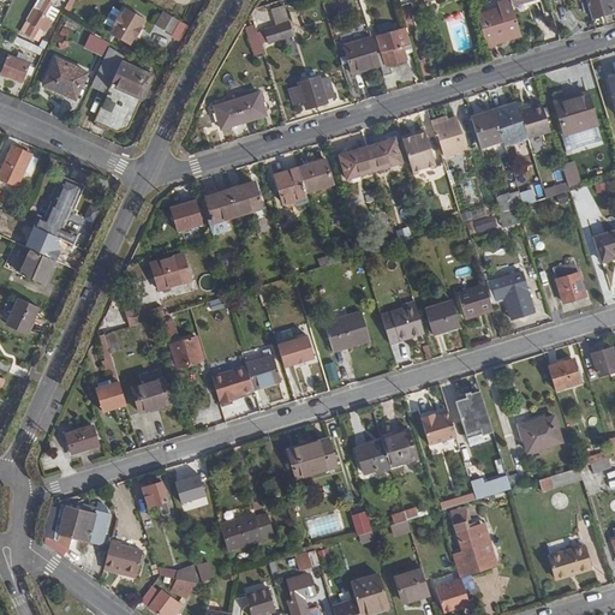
[(48,0),(37,0),(19,34),(34,42),(35,40),(39,41),(45,29),(46,30),(52,19),(53,21),(59,10),(49,5),(51,1),(48,0)]
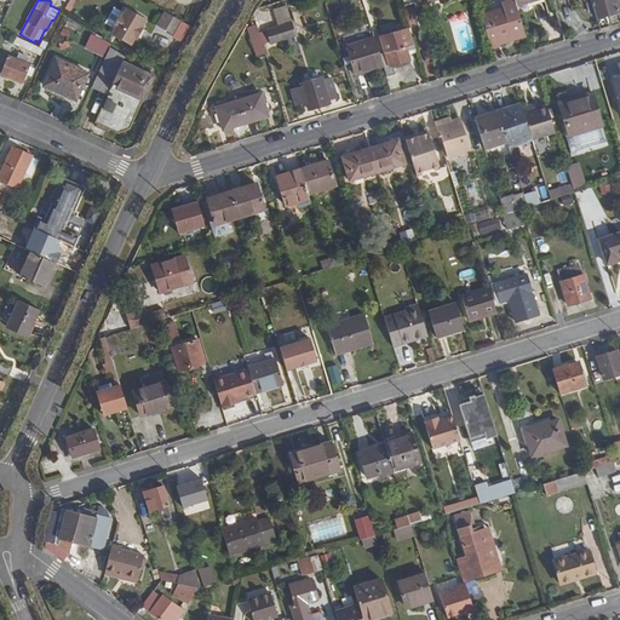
[(68,0),(62,12),(72,18),(78,9),(81,0),(68,0)]
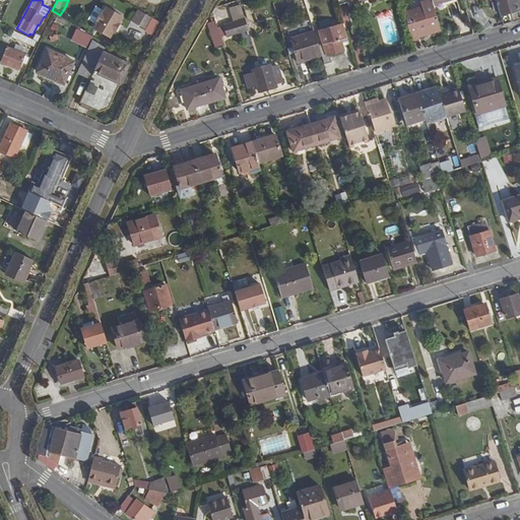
[(496,0),(501,14),(519,8),(517,0),(496,0)]
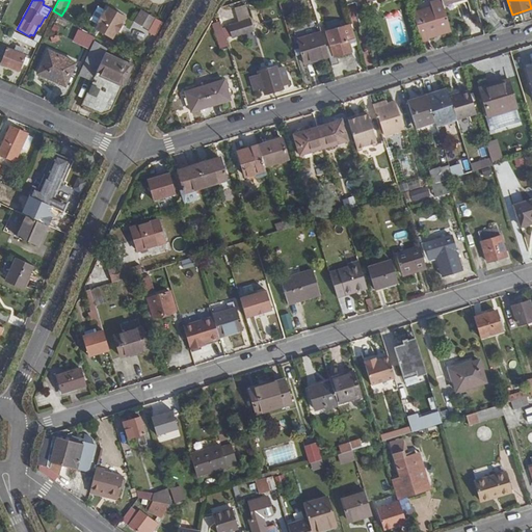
[(414,11),(422,40),(430,37),(428,33),(451,27),(444,3),(414,11)]
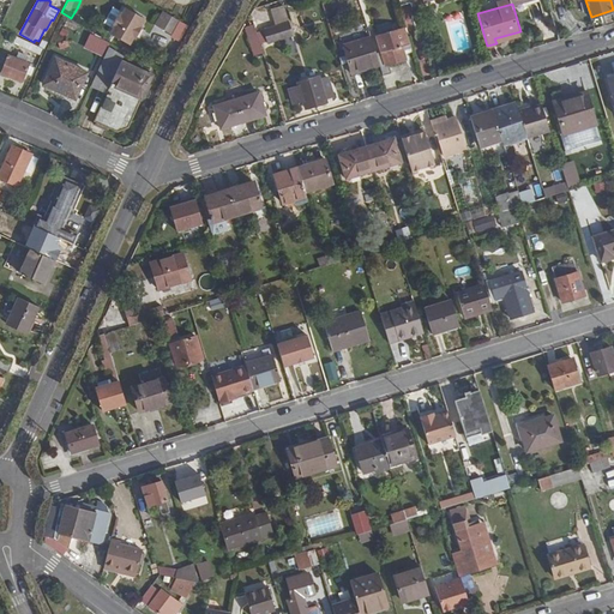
[(143,18),(124,7),(122,8),(121,7),(119,12),(112,7),(103,23),(110,26),(108,30),(110,31),(109,34),(128,44),(132,37),(134,37),(139,28),(138,26),(143,18)]
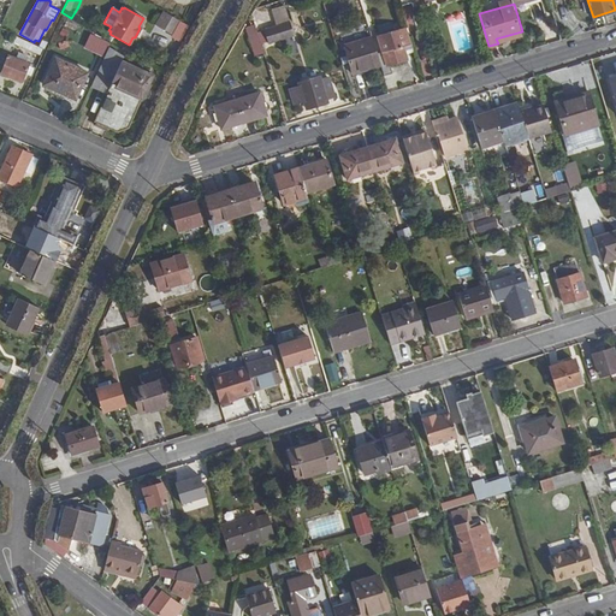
[(177,19),(164,12),(157,24),(170,33),(177,19)]
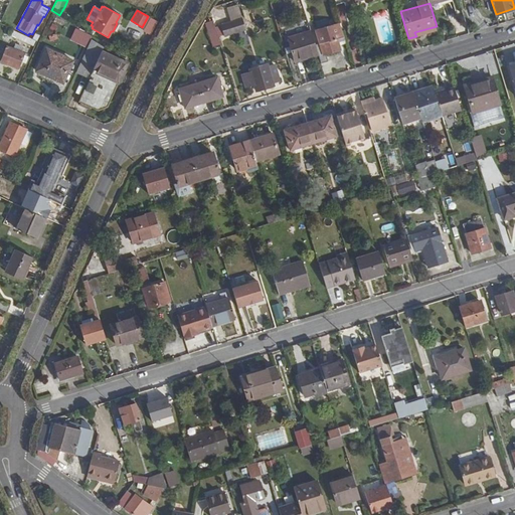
[(148,16),(142,27),(140,30),(149,35),(156,22),(148,16)]
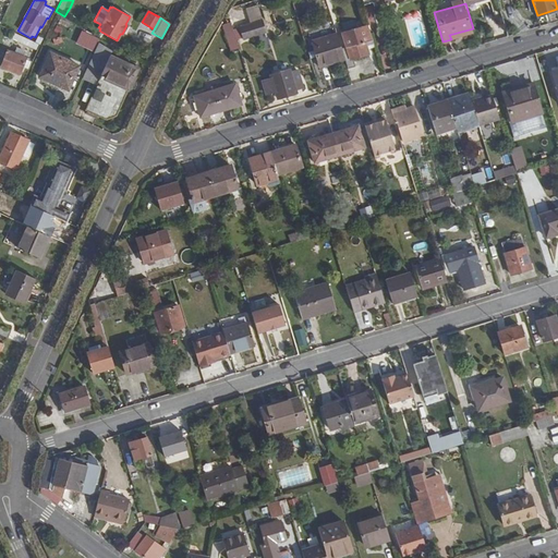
[(264,22),(240,28),(243,40),(266,33),(264,22)]
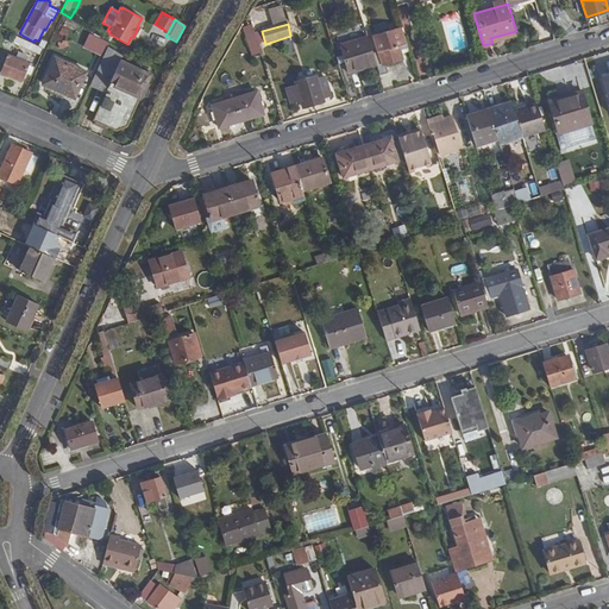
[(261,52),(252,25),(243,27),(251,55),(261,52)]
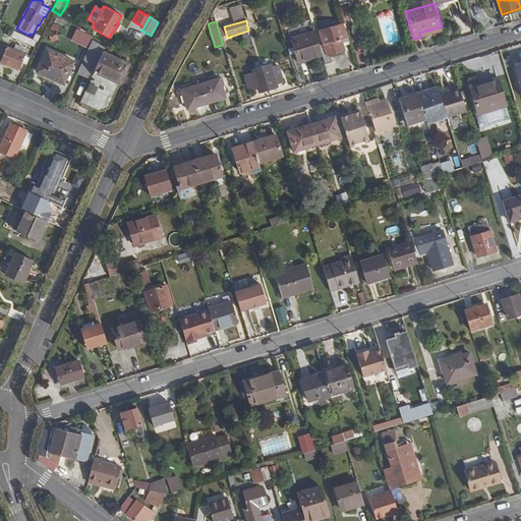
[(322,54),(325,63),(332,61),(330,54),(345,50),(341,40),(349,38),(344,22),(321,30),(325,44),(320,46),(322,54)]
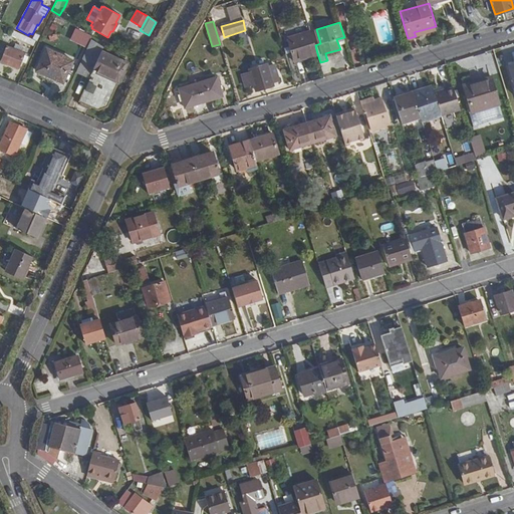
[(288,35),(290,45),(292,49),(295,59),(317,53),(315,45),(310,29),(288,35)]
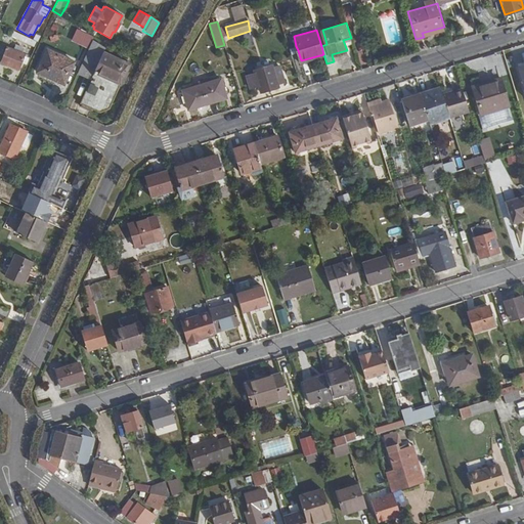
[(13,37),(32,46),(35,41),(15,32),(13,37)]
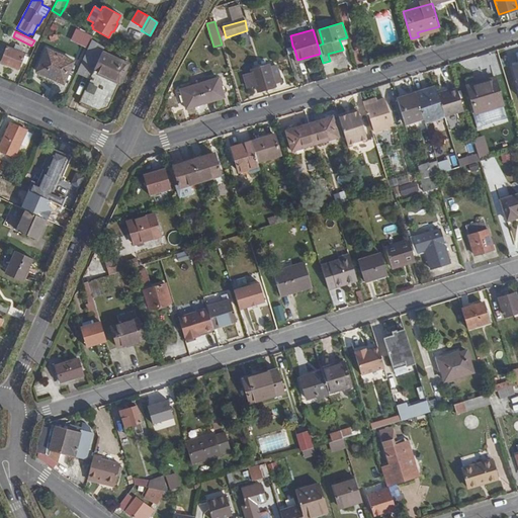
[(92,35),(79,66),(93,72),(101,53),(105,42),(92,35)]
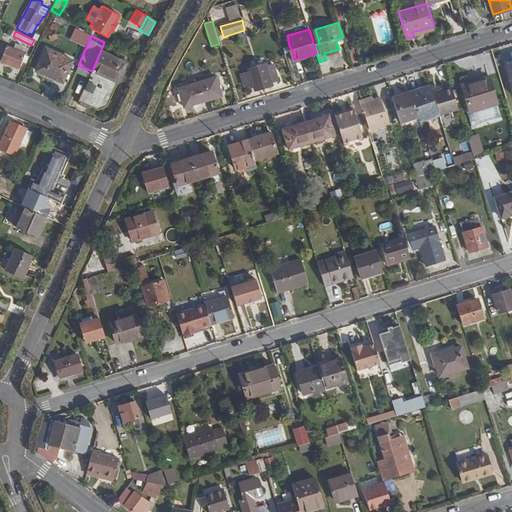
[(18,67),(24,53),(7,46),(1,61),(18,67)]
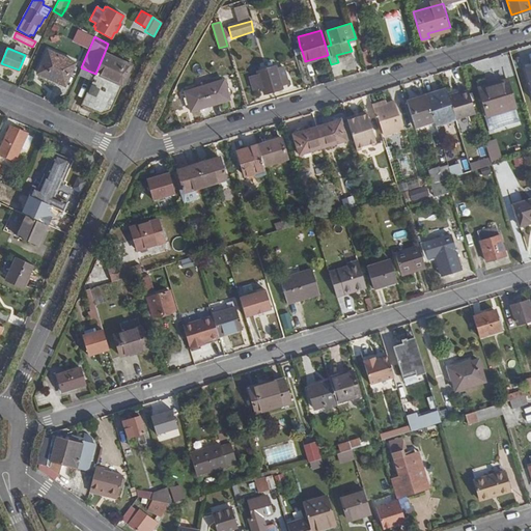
[(74,62),(48,50),(37,72),(63,84),(74,62)]
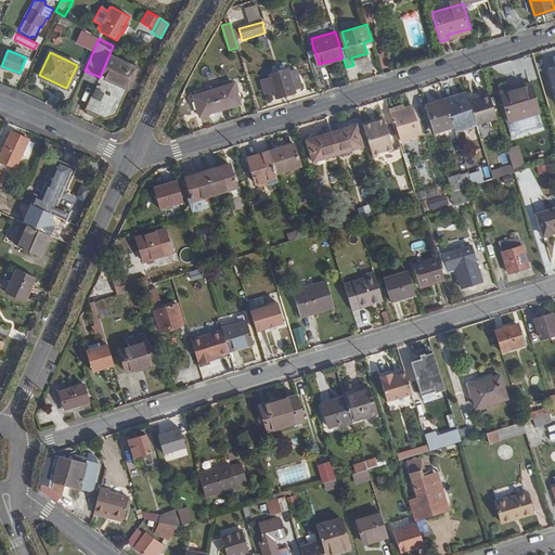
[(108,56),(100,77),(86,108),(107,118),(115,115),(137,68),(108,56)]
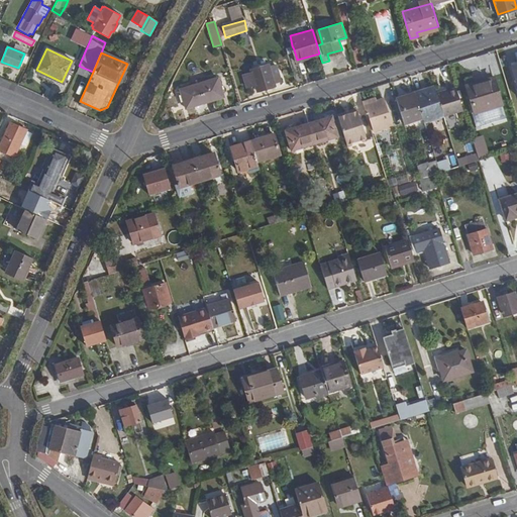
[(270,66),(251,71),(252,74),(244,76),(248,88),(256,86),(257,91),(276,86),(275,83),(282,81),(277,66),(270,68),(270,66)]
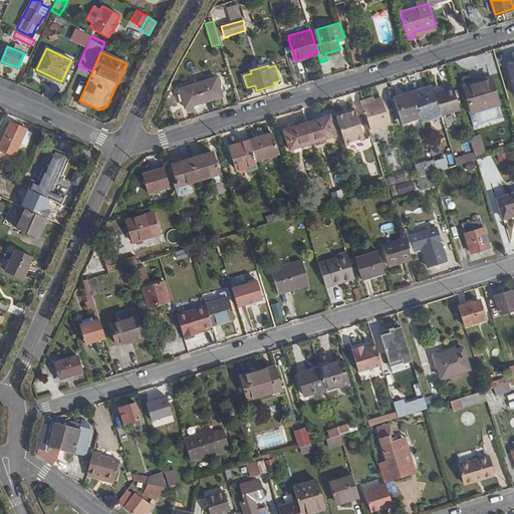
[(179,89),(184,107),(223,96),(217,77),(179,89)]
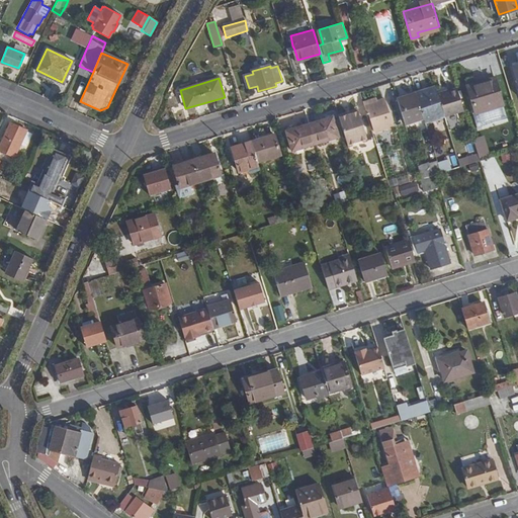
[(475,110),(501,102),(494,80),(482,84),(480,82),(466,86),(475,110)]
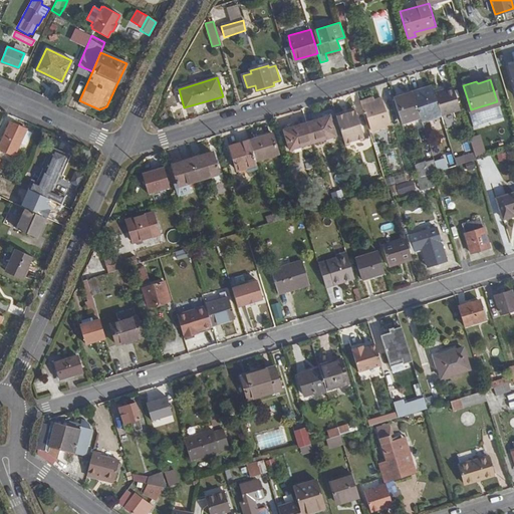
[(435,94),(433,87),(414,93),(421,113),(427,111),(426,105),(432,104),(432,106),(438,104),(435,94)]
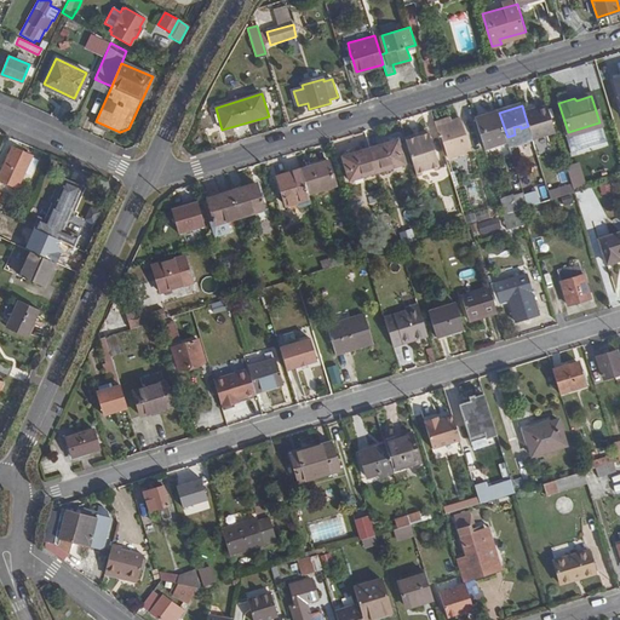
[(556,132),(547,107),(524,114),(528,126),(535,150),(551,144),(549,135),(556,132)]
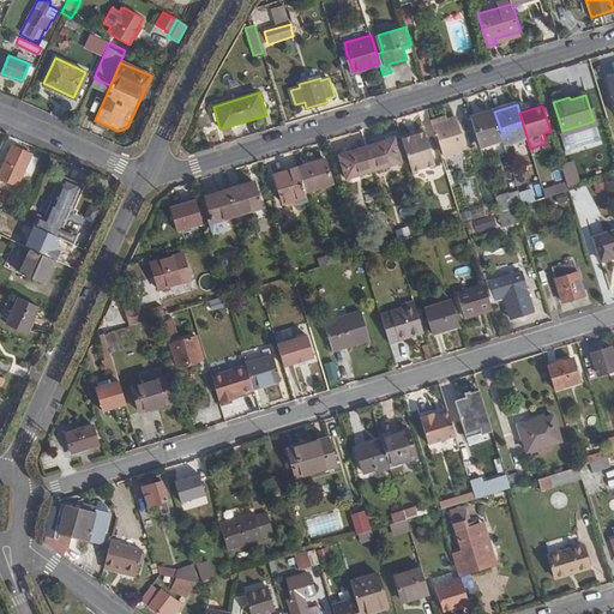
[(470,115),(480,146),(503,139),(503,136),(494,112),(493,108),(470,115)]
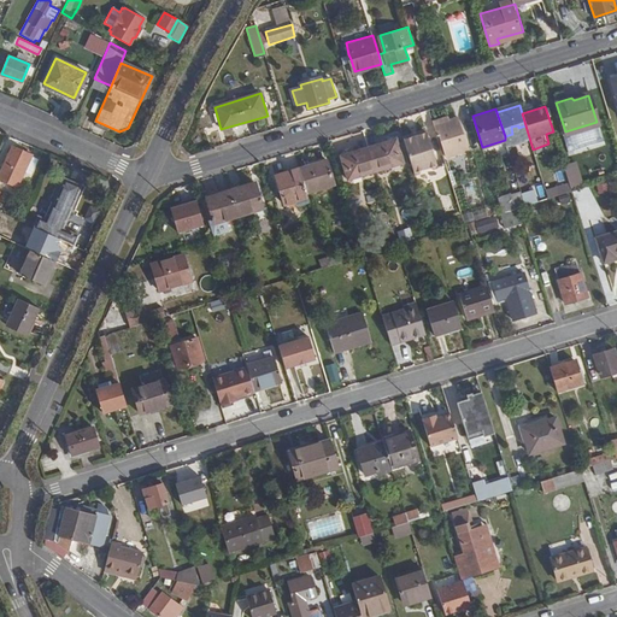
[(462,129),(440,135),(446,157),(468,150),(462,129)]
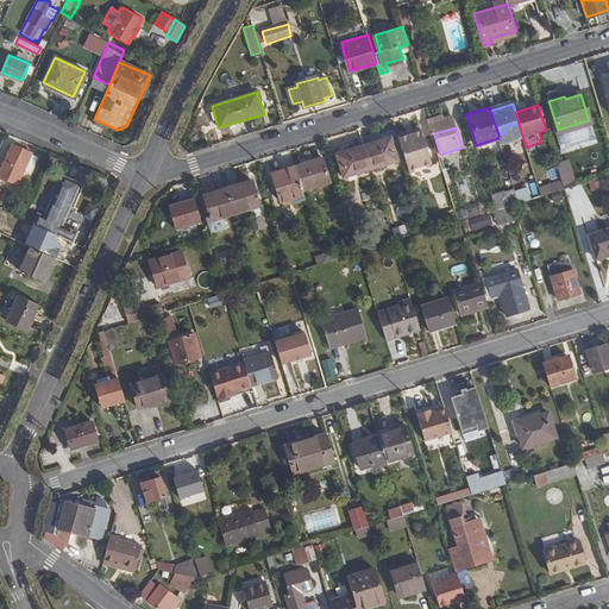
[(409,171),(432,164),(421,130),(399,137),(409,171)]
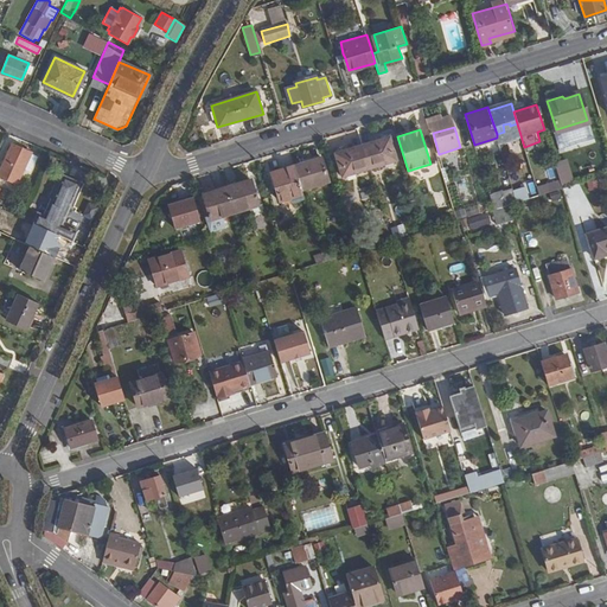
[(389,136),(363,145),(370,168),(396,159),(389,136)]
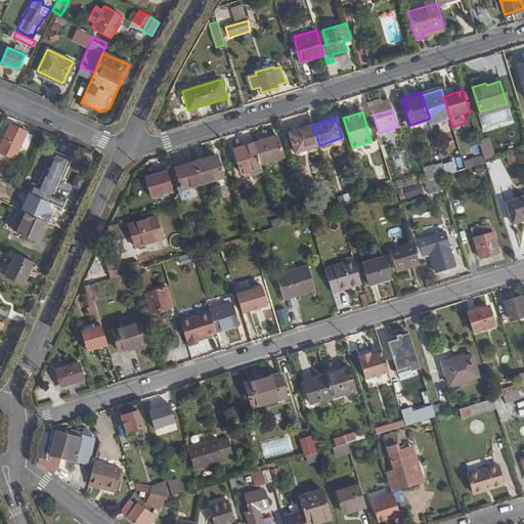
[(319,145),(313,125),(290,132),(296,153),(319,145)]
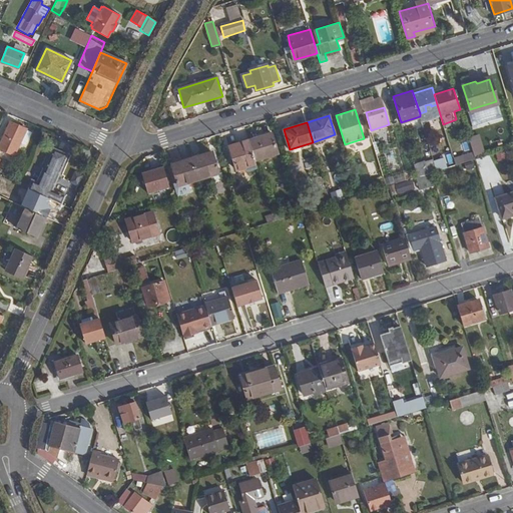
[(27,146),(33,133),(12,123),(0,147),(0,149),(15,157),(21,143),(27,146)]
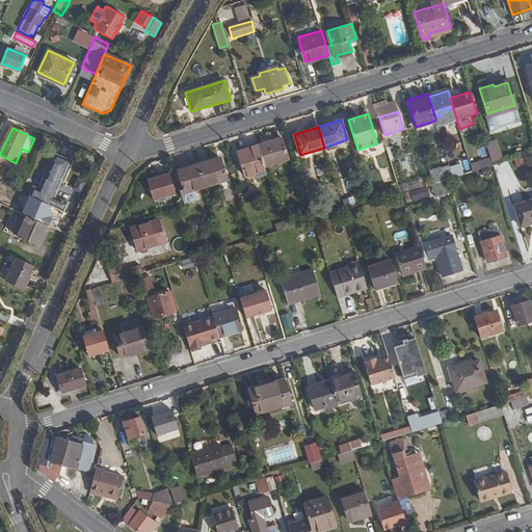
[(282,138),(258,145),(265,166),(288,159),(282,138)]
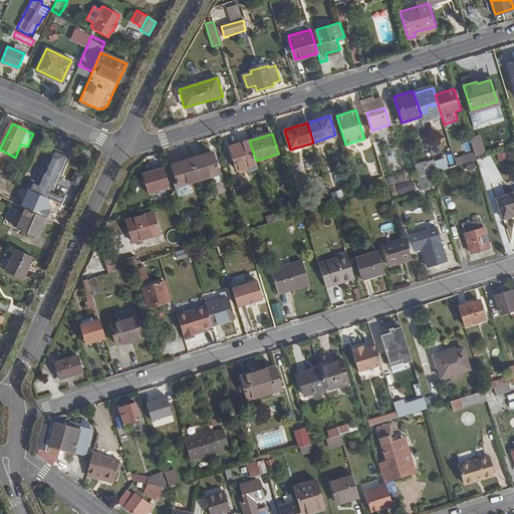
[(256,161),(249,141),(230,147),(237,170),(257,165),(256,161)]
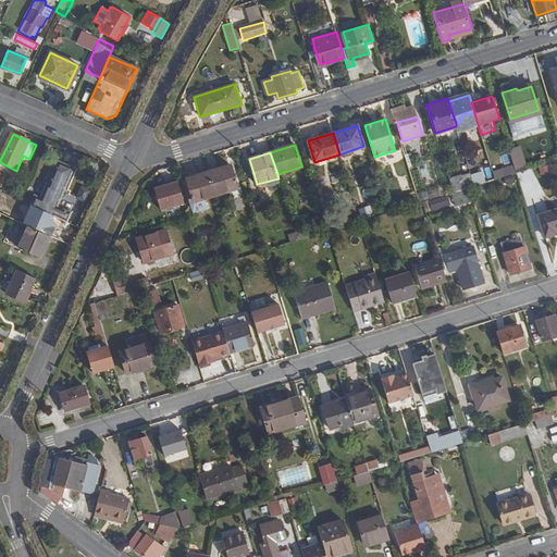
[(31,206),(64,221),(67,212),(57,208),(74,166),(59,159),(40,200),(34,198),(31,206)]
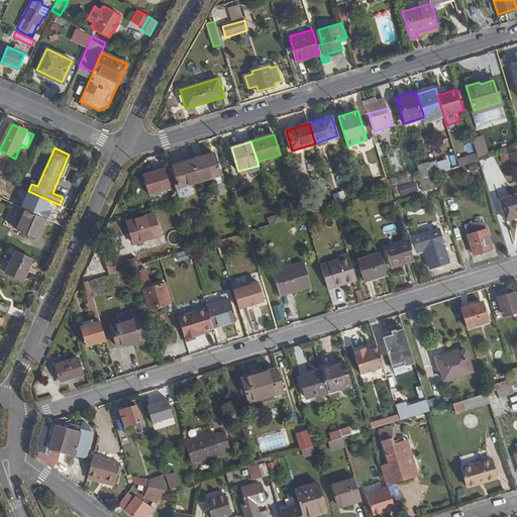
[(213,152),(194,159),(201,180),(220,174),(213,152)]
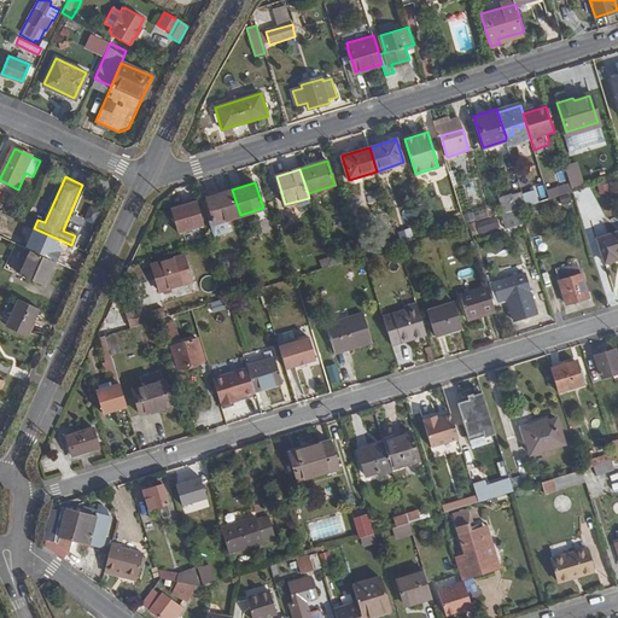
[(558,197),(572,193),(571,187),(555,192),(558,197)]
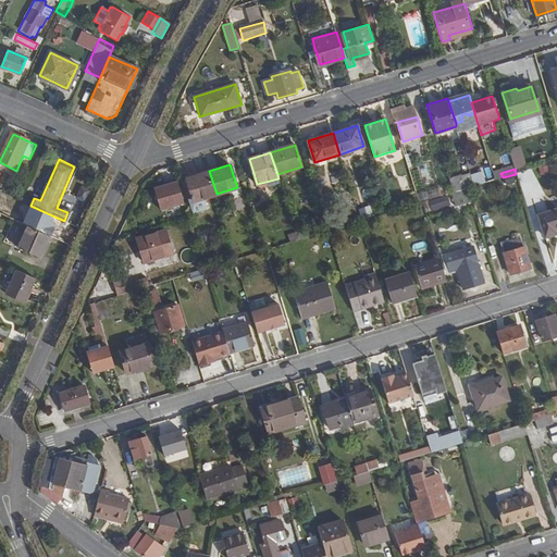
[(453,192),(485,183),(482,170),(449,180),(453,192)]
